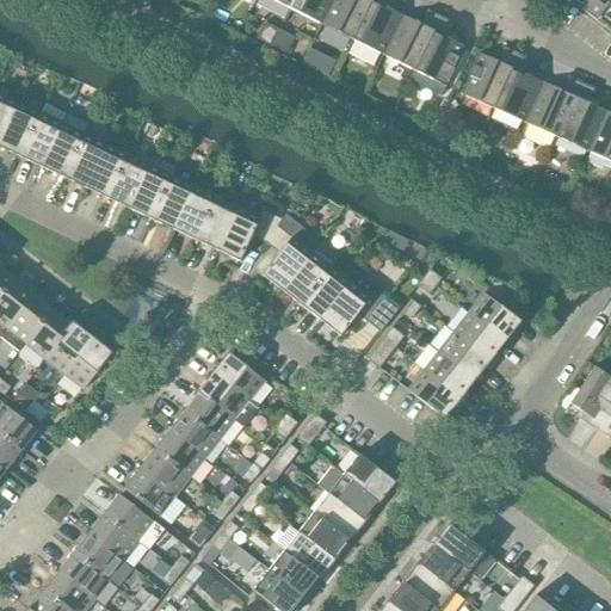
[(294,0),(290,10),(321,25),(333,0),(294,0)]
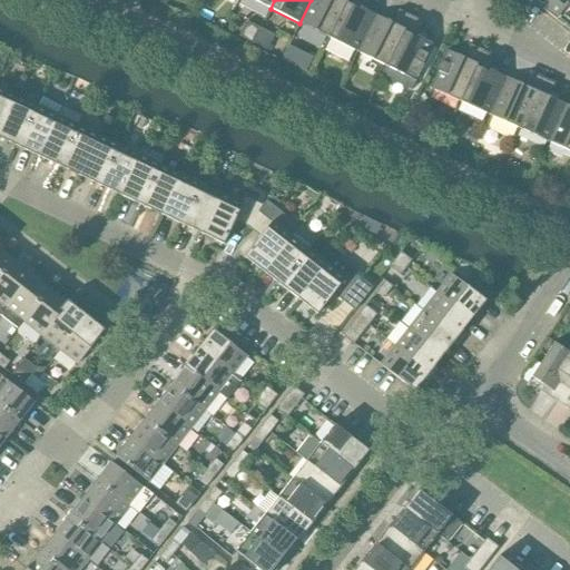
[(311,0),(300,23),(328,38),(347,0),(311,0)]
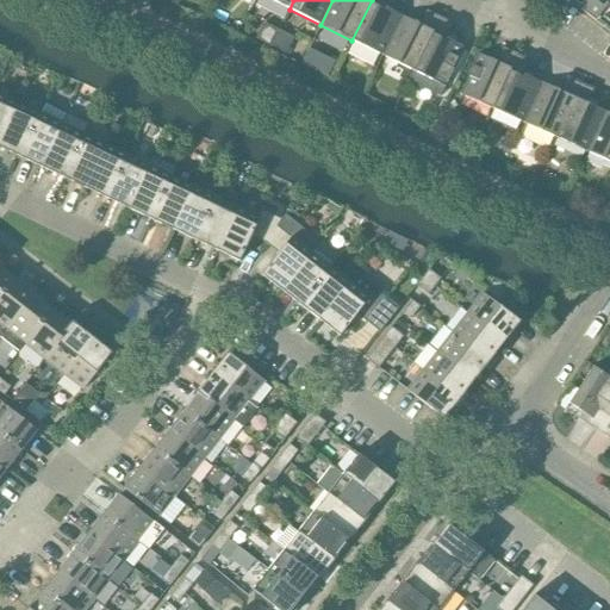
[(372,0),(352,41),(383,56),(403,17),(385,7),(388,0),(372,0)]
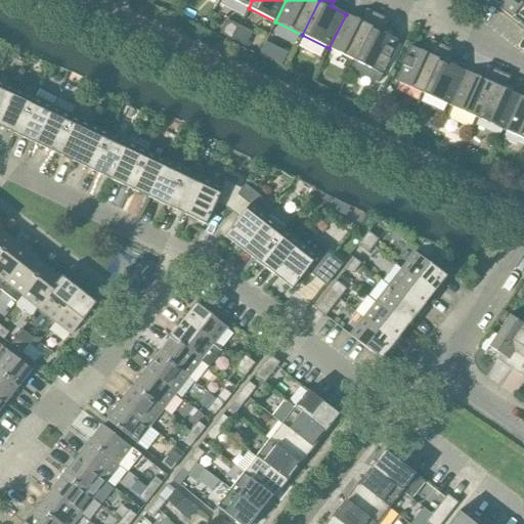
[(523,0),(487,0),(498,8),(511,18),(523,1),(523,0)]
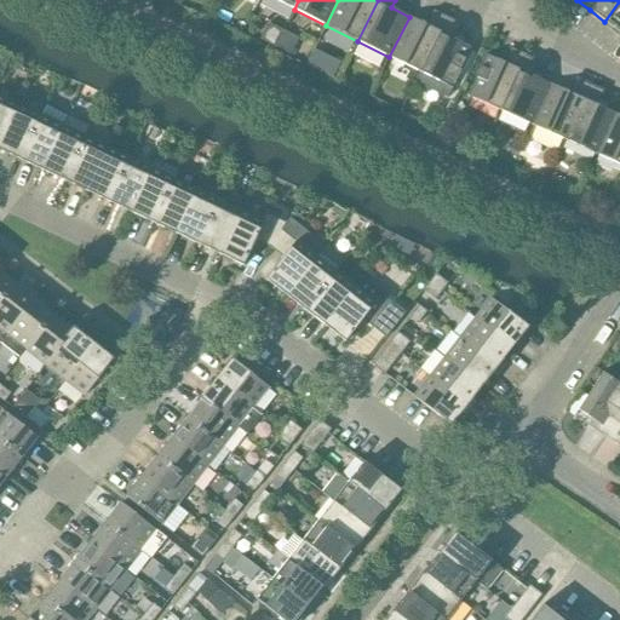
[(389,57),(420,73),(447,18),(434,11),(426,26),(409,17),(389,57)]
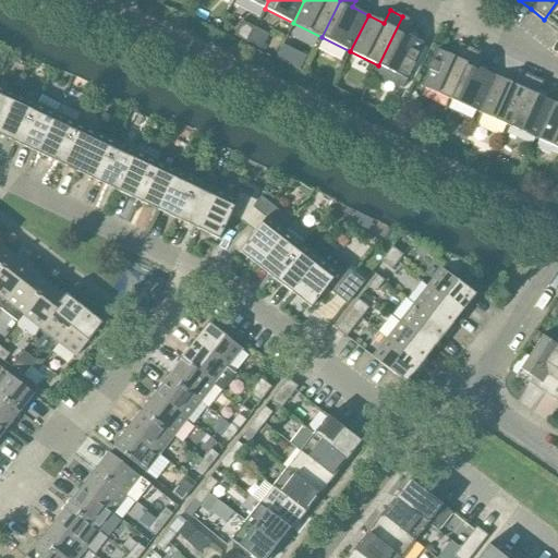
[(402,16),(378,65),(373,75),(383,85),(389,83),(402,89),(408,80),(425,44),(409,35),(415,22),(402,16)]
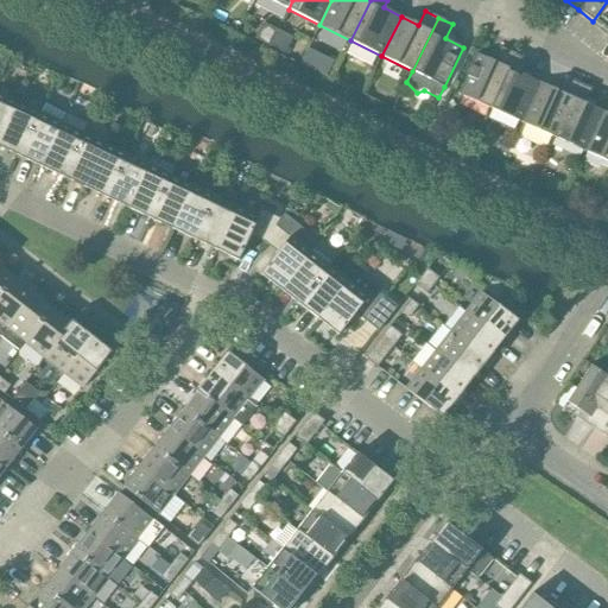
[(491,108),(515,54),(501,48),(495,62),(476,54),(458,94),(491,108)]
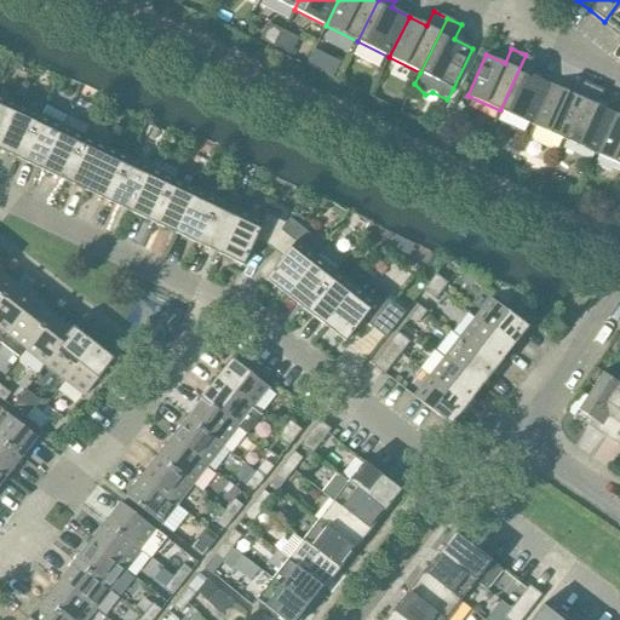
[(500,110),(533,125),(551,85),(533,76),(540,62),(526,55),(500,110)]
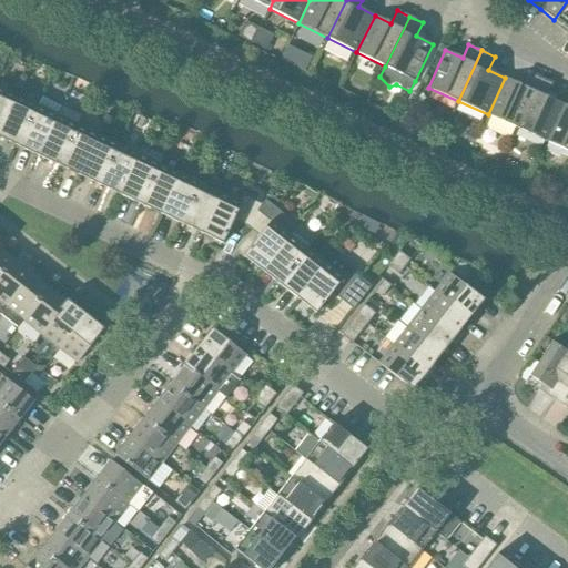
[(488,114),(517,128),(540,78),(528,71),(521,84),(505,78),(488,114)]
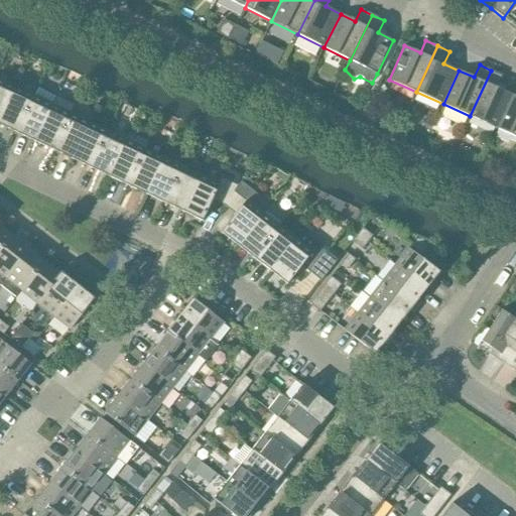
[(470,116),(497,128),(512,95),(497,88),(503,76),(491,71),(470,116)]
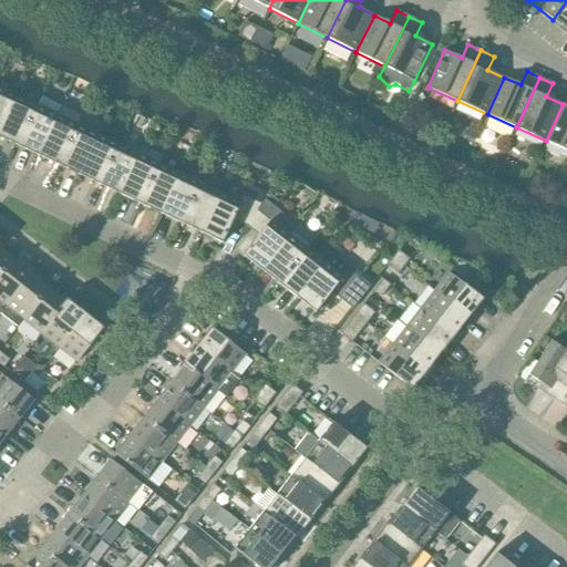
[(0,131),(17,96),(0,89),(0,131)]
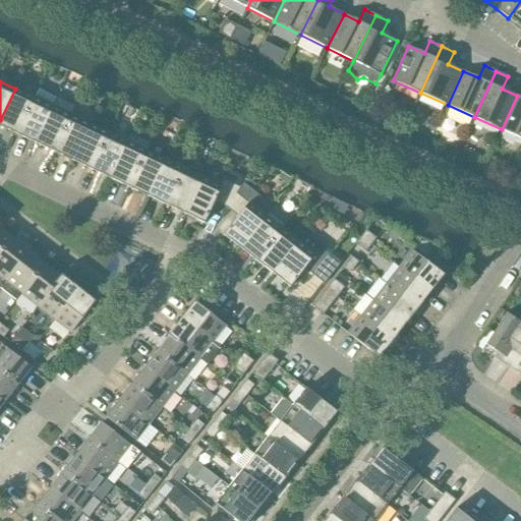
[(0,120),(0,126),(16,134),(34,98),(15,89),(0,120)]
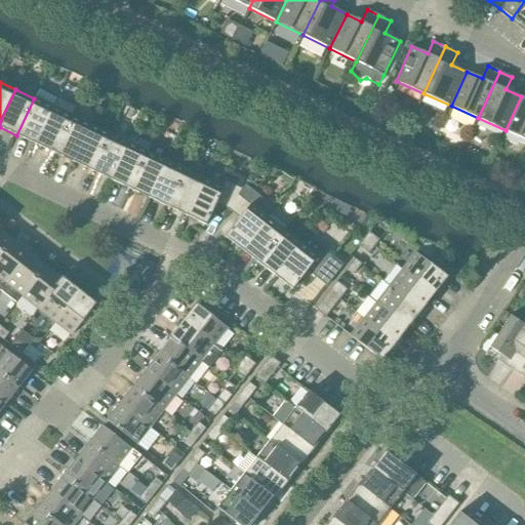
[(506,130),(524,139),(524,97),(521,96),(506,130)]
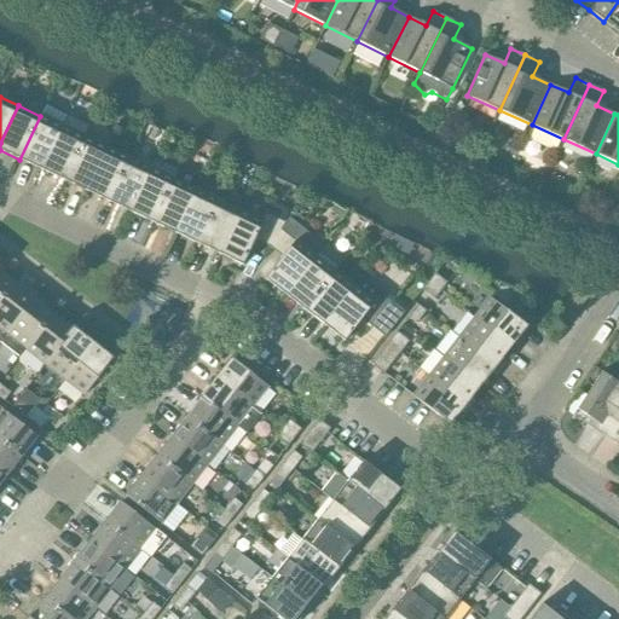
[(40,116),(19,160),(41,171),(63,127),(40,116)]
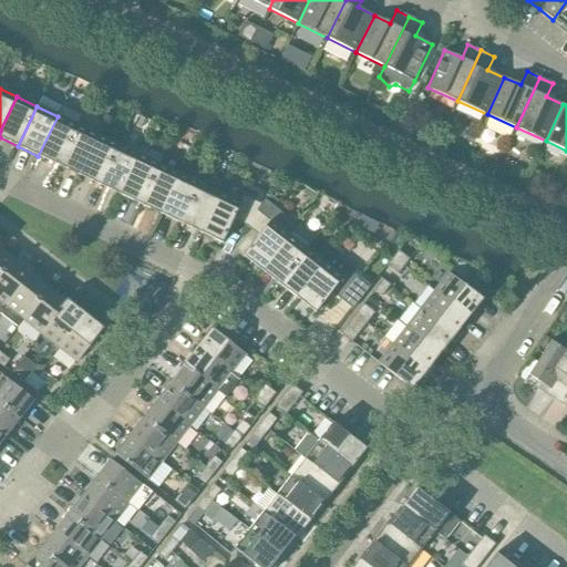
[(38,156),(59,166),(78,125),(58,116),(38,156)]
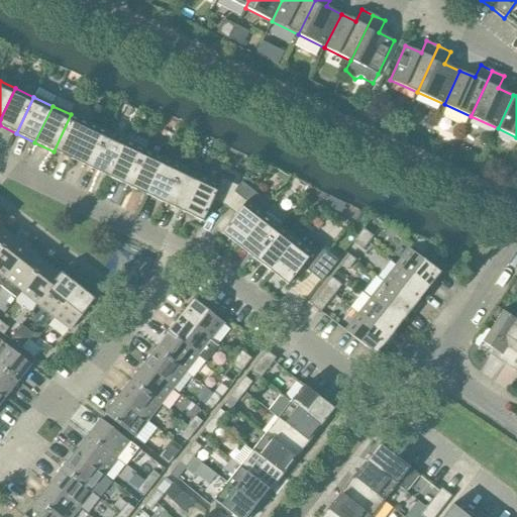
[(54,151),(72,161),(89,123),(71,114),(54,151)]
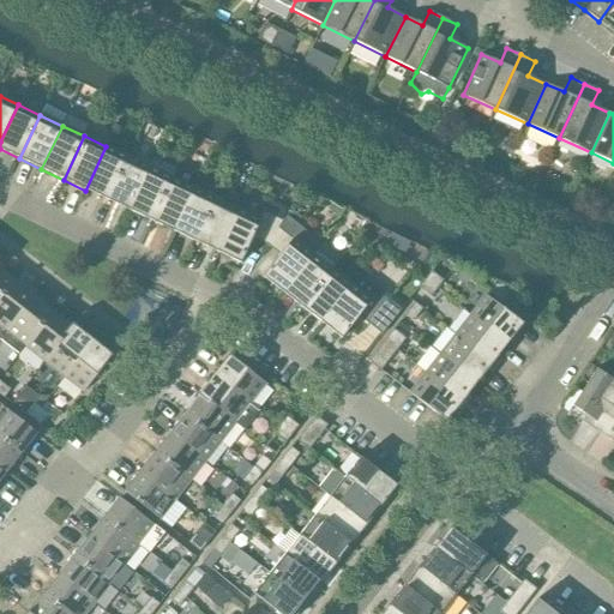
[(128,157),(106,146),(85,191),(108,200),(128,157)]
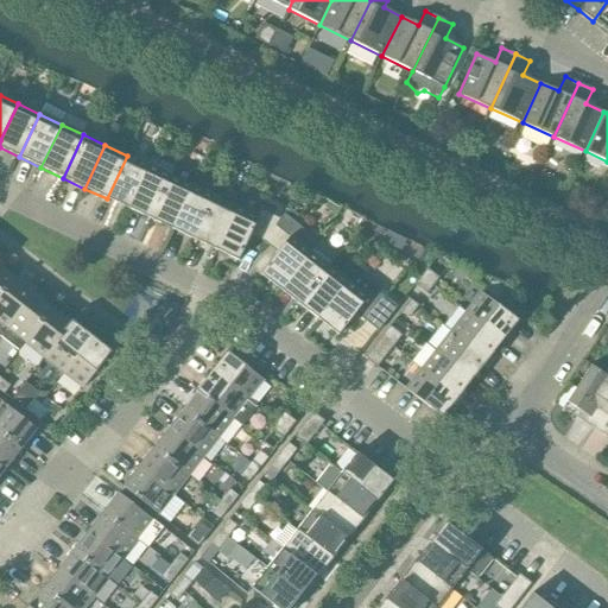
[(107,198),(128,209),(149,166),(127,156),(107,198)]
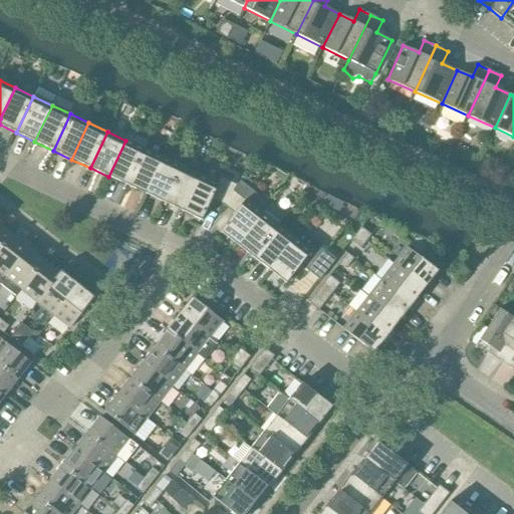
[(145,149),(127,186),(146,195),(163,158),(167,149),(149,140),(145,149)]
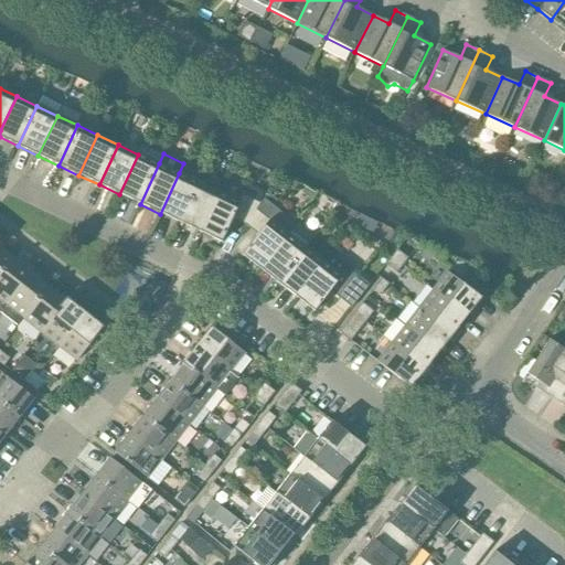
[(119,194),(140,204),(159,163),(138,155),(119,194)]
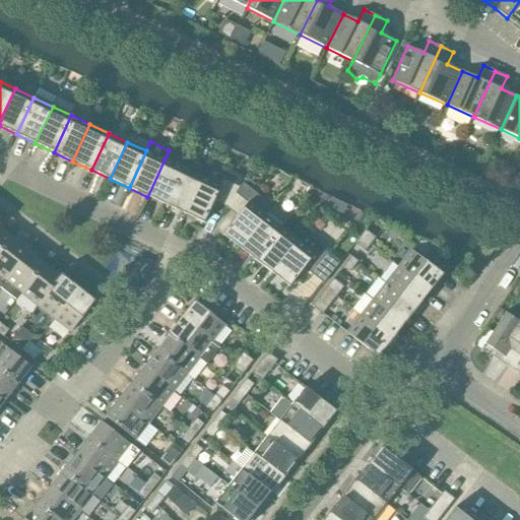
[(184,169),(165,159),(147,197),(166,205),(184,169)]
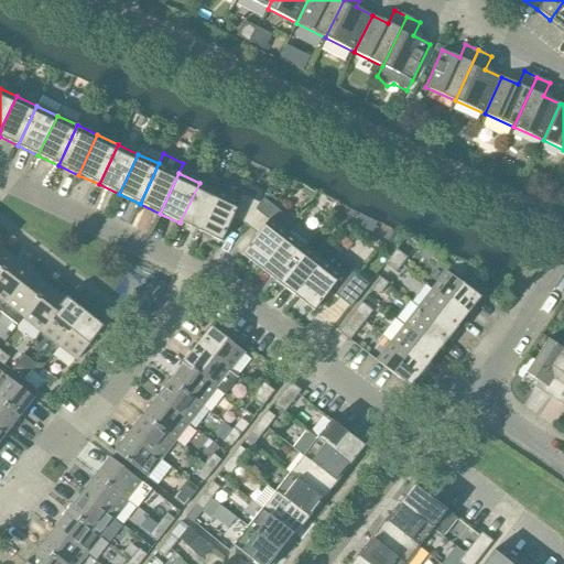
[(219,193),(199,183),(180,223),(201,232),(219,193)]
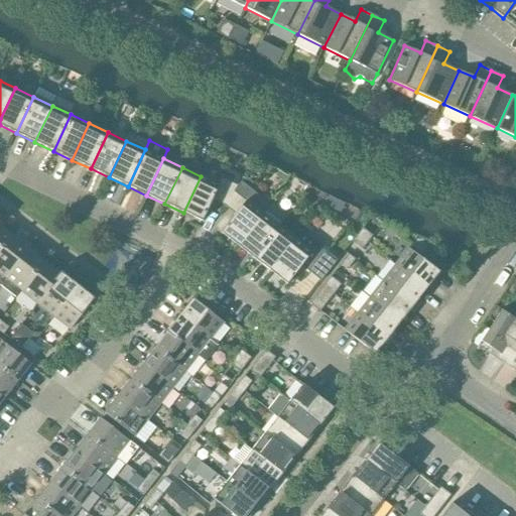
[(201,176),(183,213),(203,222),(213,201),(225,207),(238,185),(222,178),(219,184),(201,176)]
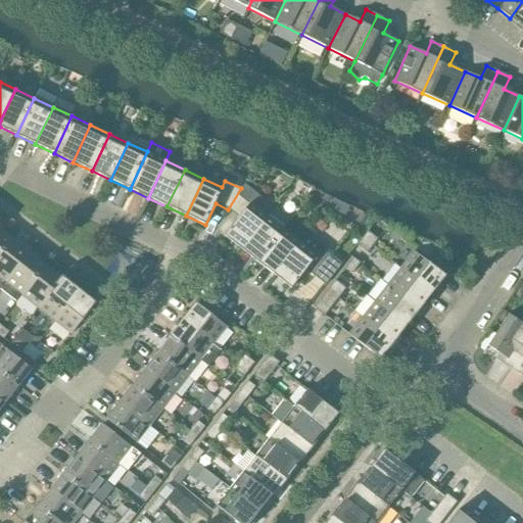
[(241,188),(228,209),(239,218),(224,236),(241,250),(274,208),(243,185),(241,188)]
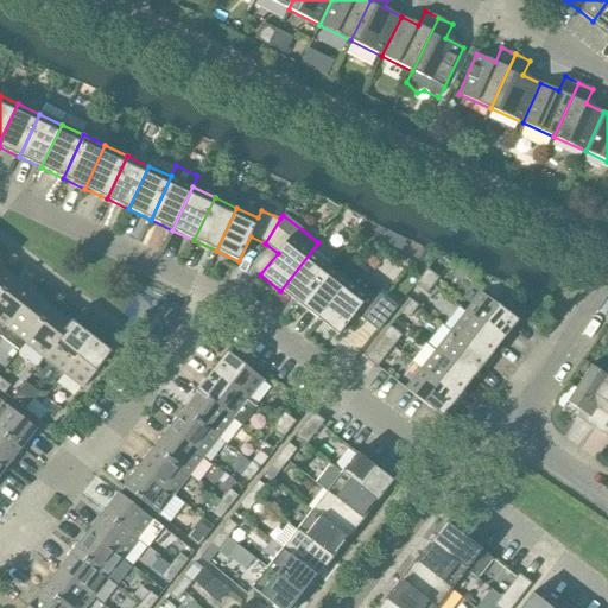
[(391,247),(403,253),(407,242),(396,236),(391,247)]
